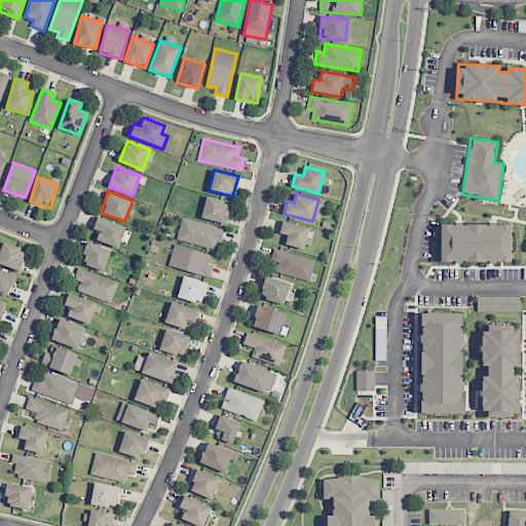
[(231,203),(207,196),(201,218),(225,224),(231,203)]
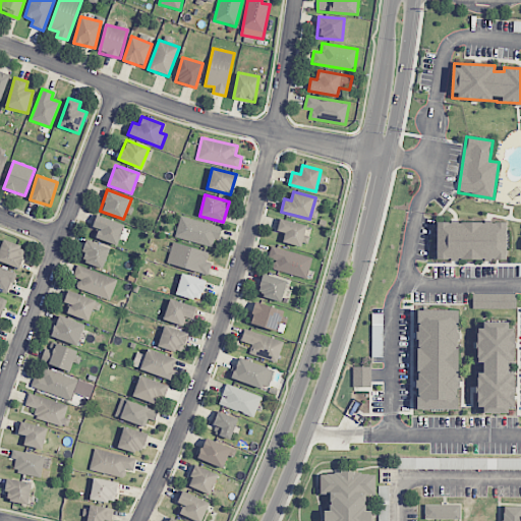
[(93,227),(99,229),(96,238),(117,245),(124,224),(97,215),(93,227)]
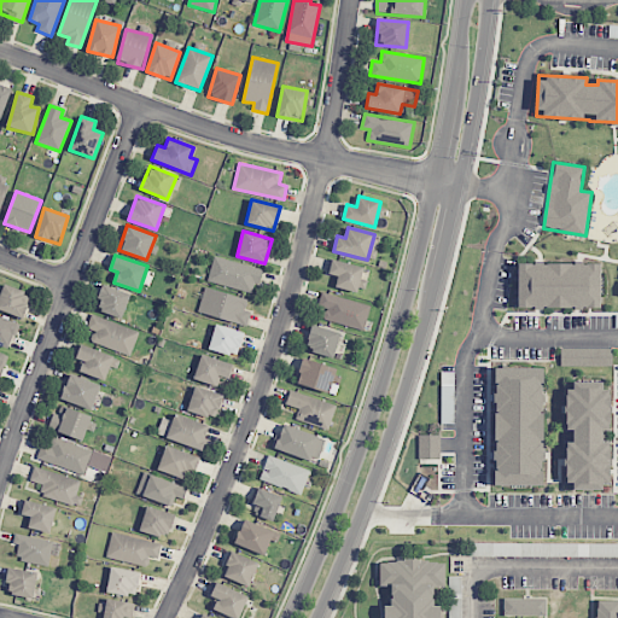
[(263,269),(214,256),(208,280),(251,292),(254,285),(260,286),(263,269)]
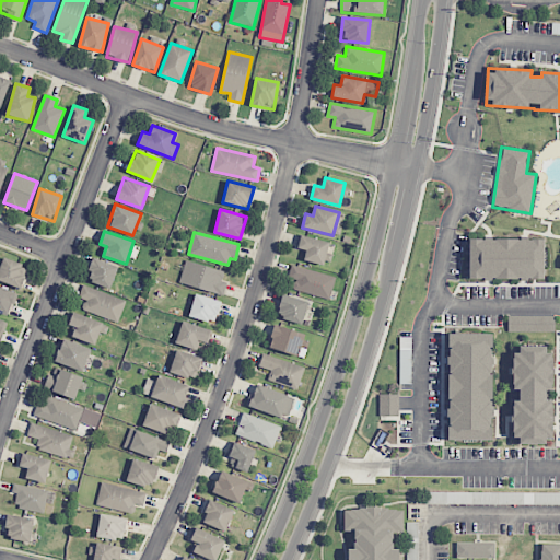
[(304,259),(327,265),(333,243),(301,235),(298,248),(306,251),(304,259)]
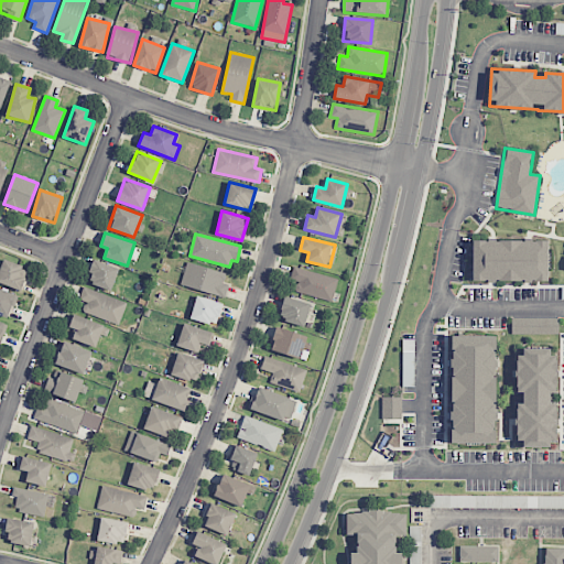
[(548,239),(472,241),(473,282),(548,280),(548,239)]
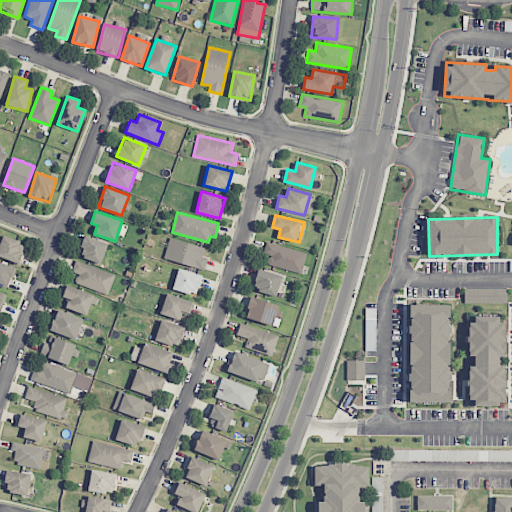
[(26,243),(2,236),(0,242),(0,257),(20,263),(26,243)]
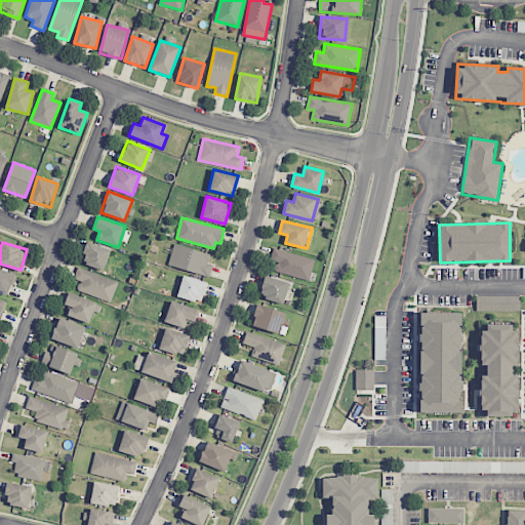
[(105,270),(110,248),(87,243),(82,265),(105,270)]
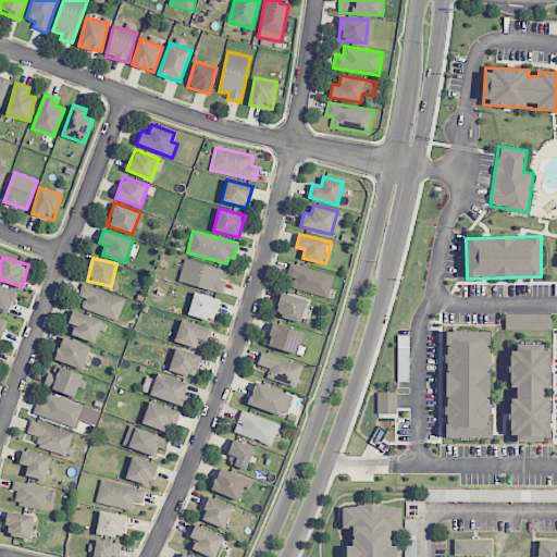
[(222,294),(226,281),(221,280),(224,270),(185,259),(178,281),(222,294)]
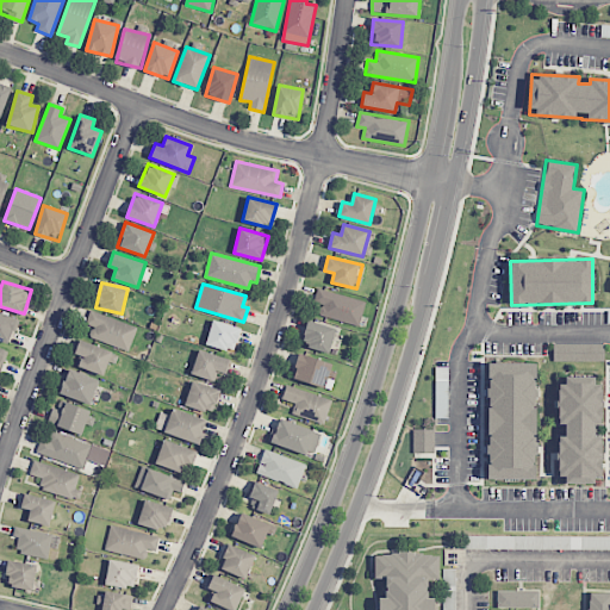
[(313,302),(322,304),(318,316),(359,327),(366,302),(317,288),(313,302)]
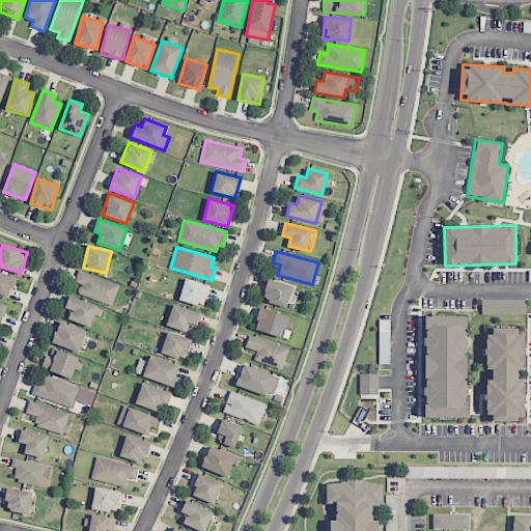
[(119,286),(79,270),(75,282),(81,284),(78,292),(111,306),(119,286)]
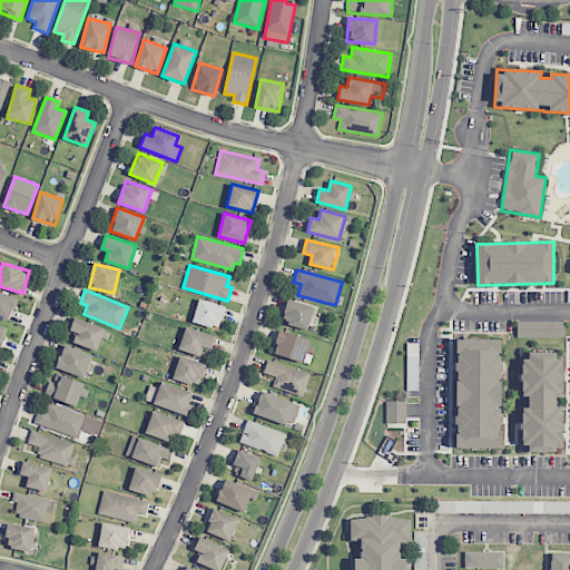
[(193,322),(218,330),(225,307),(199,298),(193,322)]
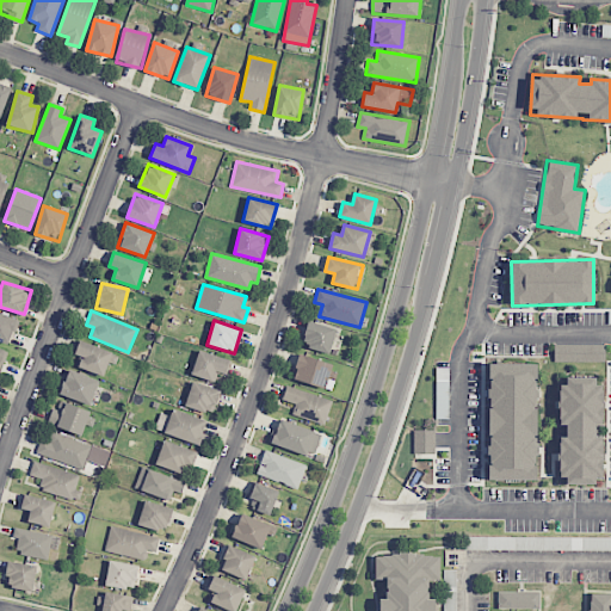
[(337,329),(309,321),(302,345),(329,353),(337,329)]
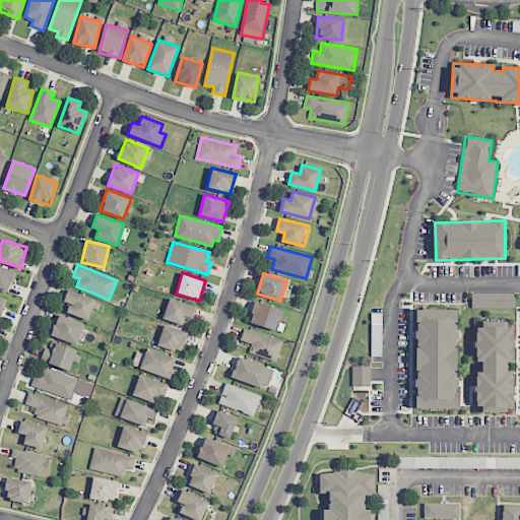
[(90,321),(98,301),(68,289),(64,302),(69,304),(66,312),(90,321)]
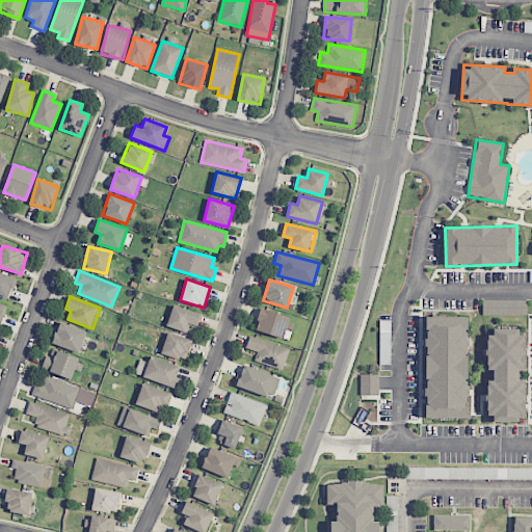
[(528,300),(483,300),(483,315),(528,315),(528,300)]
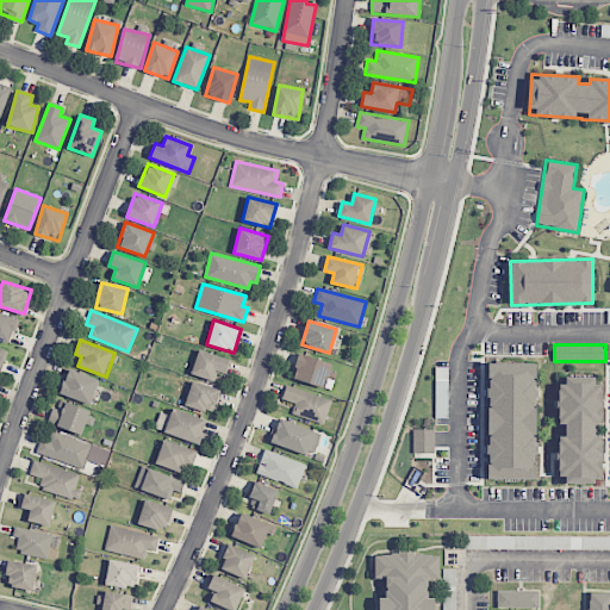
[(230,360),(199,349),(191,373),(215,381),(218,372),(225,374),(230,360)]
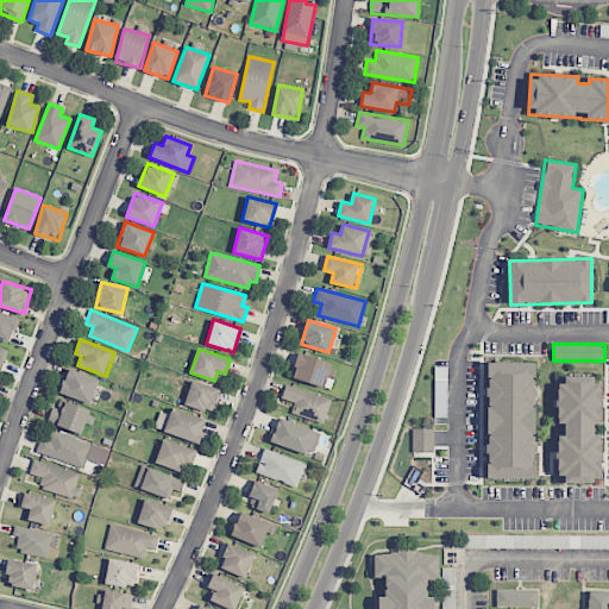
[(292,377),(331,389),(334,378),(327,376),(332,363),(300,353),(292,377)]
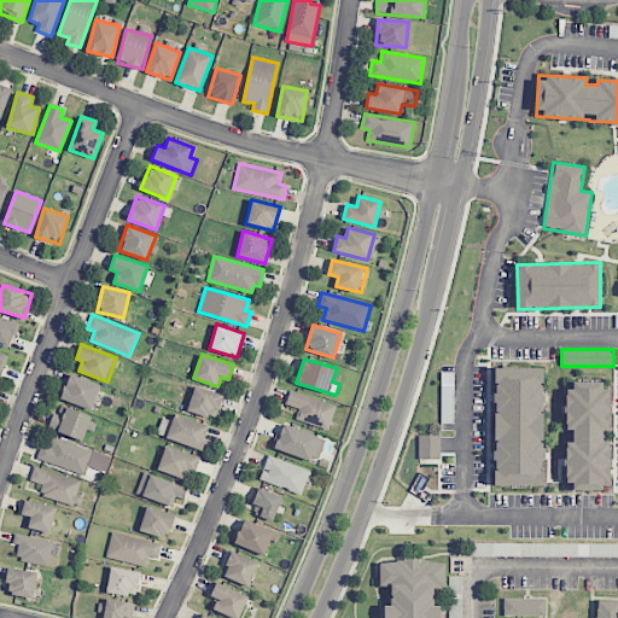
[(542,485),(543,368),(495,368),(494,485),(542,485)]
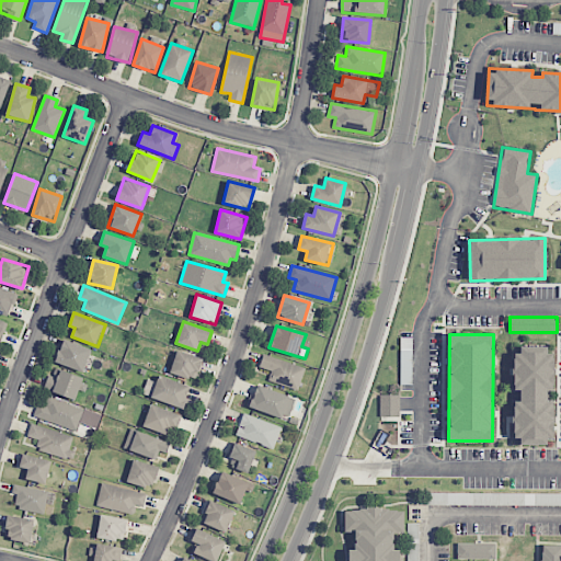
[(55,362),(83,371),(91,350),(64,340),(55,362)]
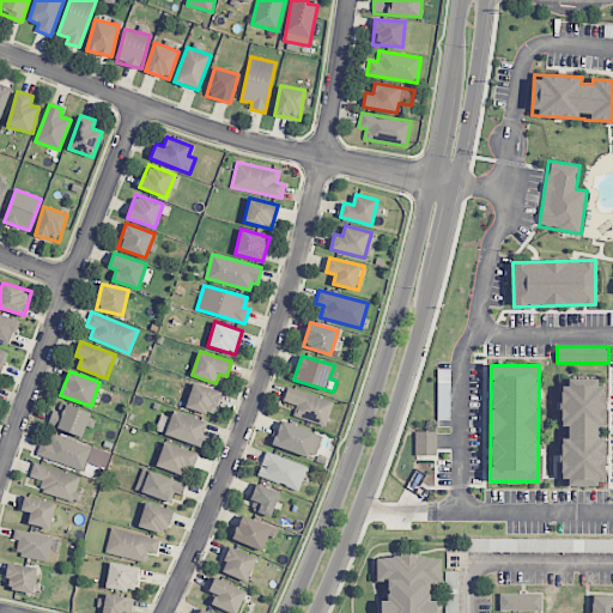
[(604,426),(604,378),(563,378),(563,426),(569,426),(569,438),(562,438),(562,484),(604,485),(604,438),(598,438),(598,426),(604,426)]
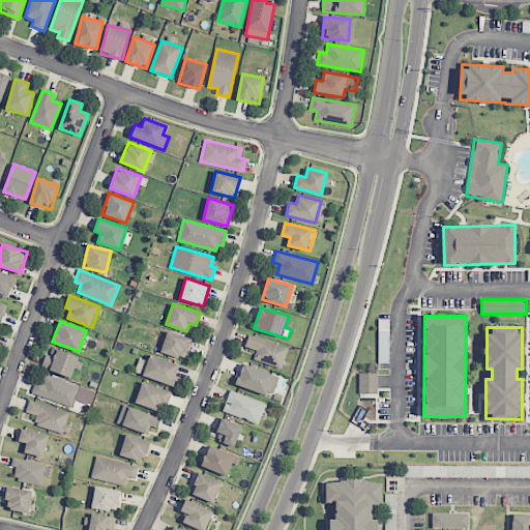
[(185,360),(192,339),(167,331),(160,352),(185,360)]
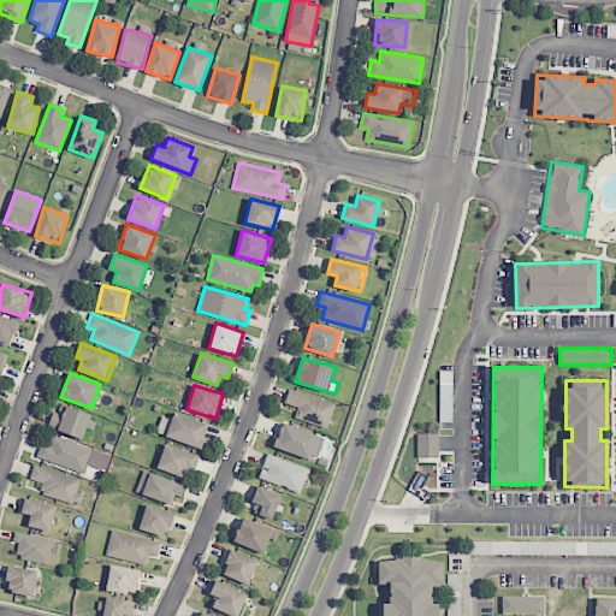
[(336,404),(289,389),(284,403),(298,407),(295,418),(327,428),(336,404)]
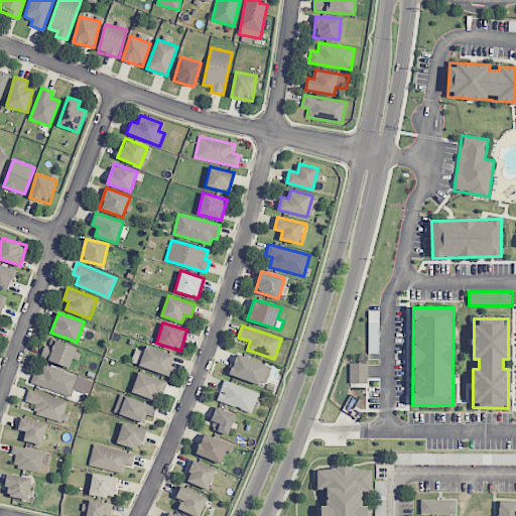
[(48,347),(44,345),(40,357),(70,368),(77,348),(51,338),(48,347)]
